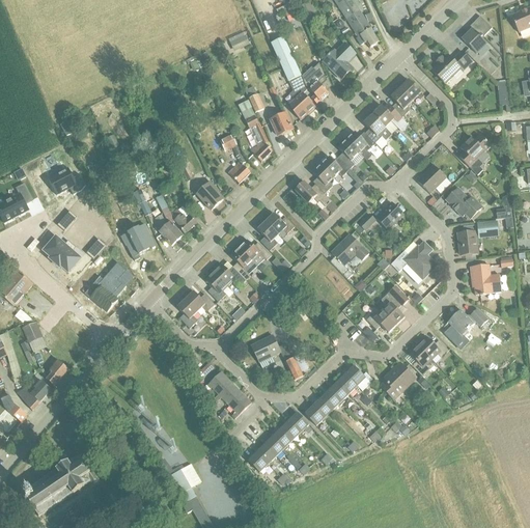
[(299,6),(307,22),(318,15),(310,0),(299,6)]
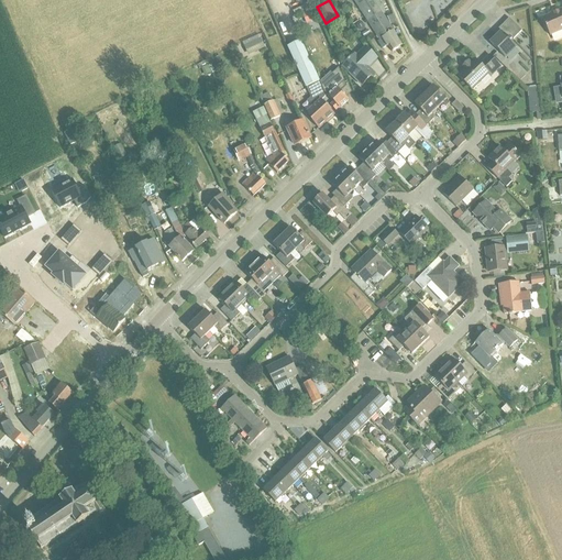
[(354,0),(379,36),(393,29),(373,0),(354,0)]
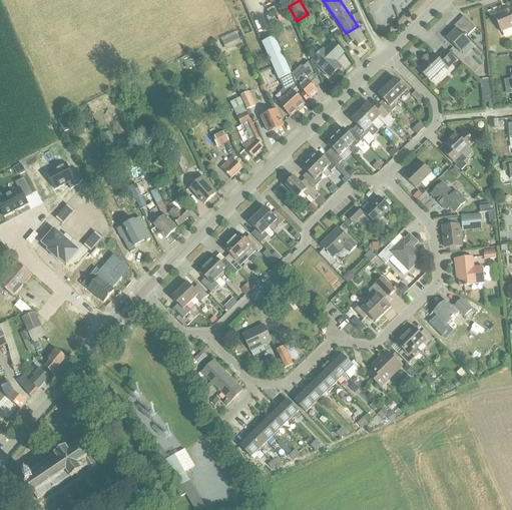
[(511,5),(493,14),(500,30),(511,24),(511,3),(511,4),(511,5)]
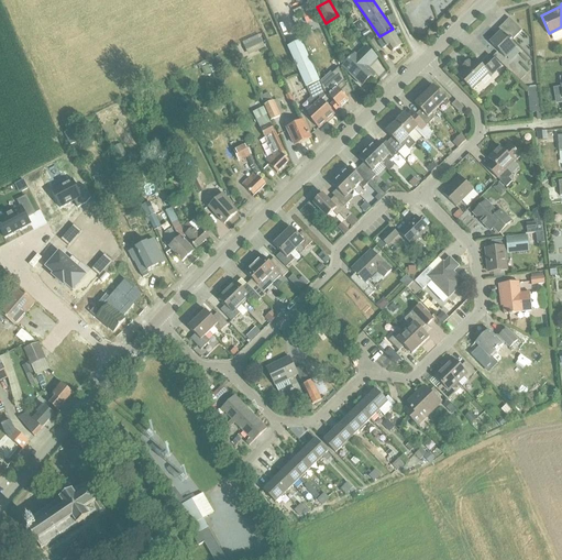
[(313,4),(301,11),(305,19),(317,13),(313,4)]
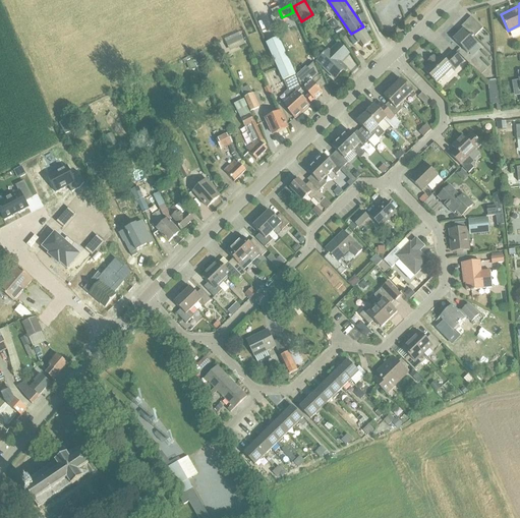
[(458,32),(453,37),(467,51),(476,42),(472,37),(477,32),(482,26),(470,14),(465,19),(460,24),(461,25),(463,27),(458,32)]
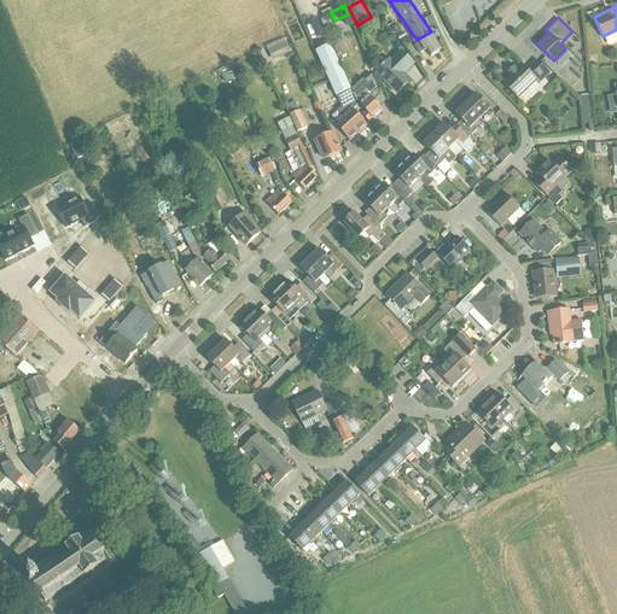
[(417,40),(414,41),(420,50),(424,47),(425,47),(430,54),(441,47),(431,31),(417,40)]
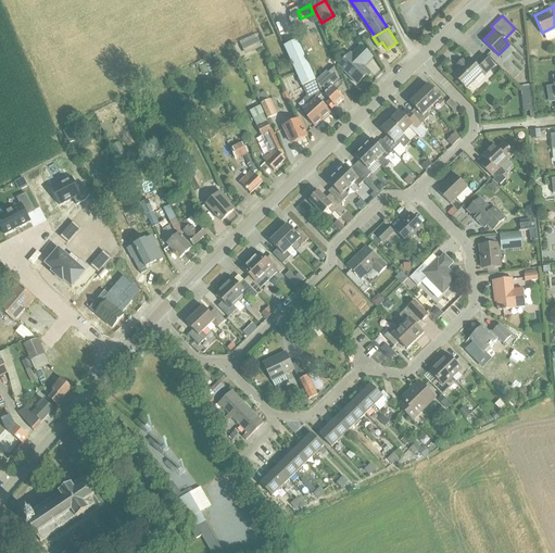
[(240,42),(244,51),(261,45),(256,35),(240,42)]
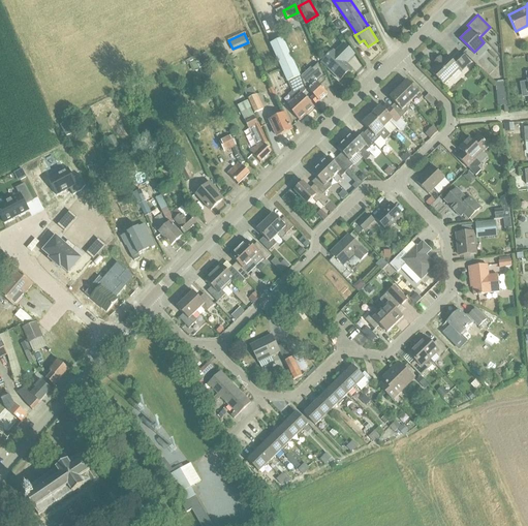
[(282,36),(270,41),(281,67),(286,79),(299,73),(289,54),(282,36)]
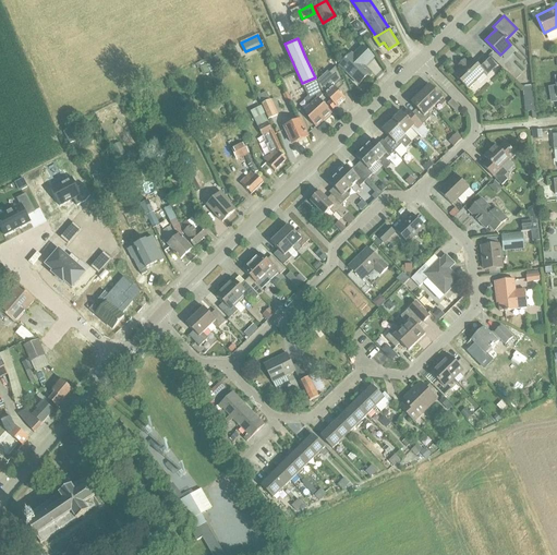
[(339,63),(358,82),(370,70),(363,64),(373,55),(362,44),(347,59),(346,57),(339,63)]
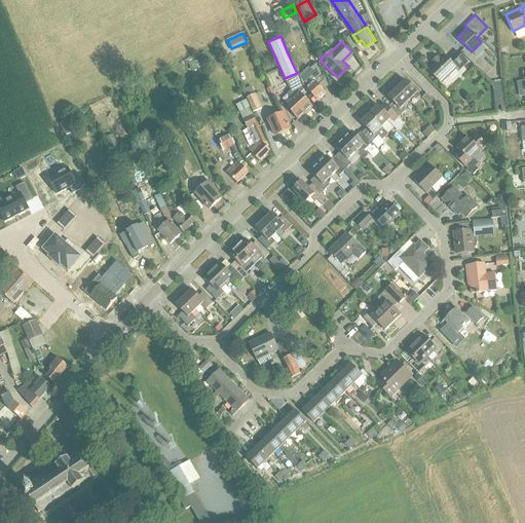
[(457,69),(467,60),(456,48),(447,58),(443,52),(439,55),(438,53),(430,60),(433,62),(426,68),(441,81),(449,74),(447,72),(454,65),(457,69)]
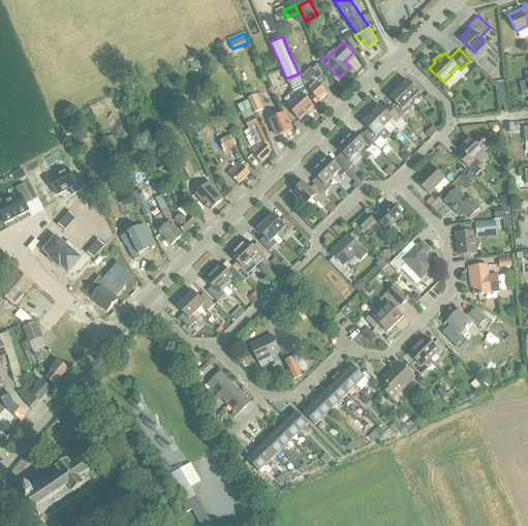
[(188,63),(191,69),(202,65),(196,54),(193,56),(192,54),(184,58),(187,63),(188,63)]
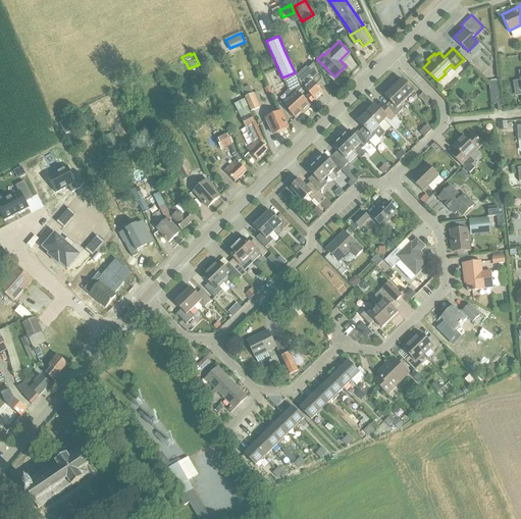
[(315,82),(321,76),(313,60),(307,66),(306,65),(299,72),(297,75),(301,83),(309,92),(307,95),(312,100),(314,97),(315,98),(322,90),(320,88),(315,82)]
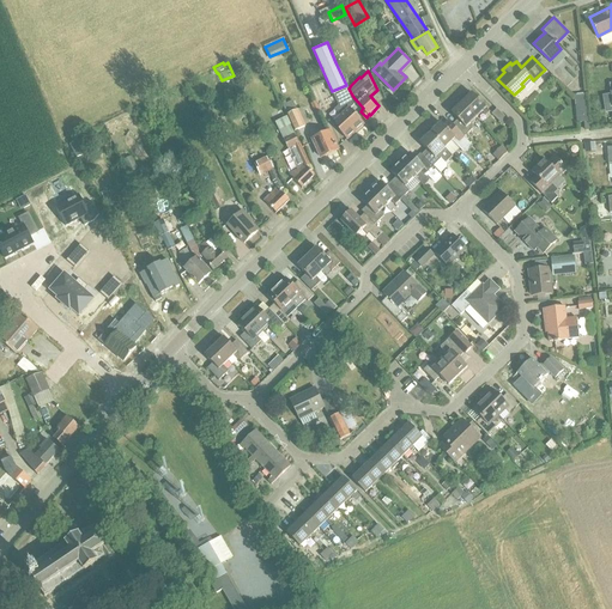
[(346,85),(332,91),(338,104),(334,107),(340,114),(335,119),(341,126),(339,128),(347,136),(363,120),(350,105),(353,102),(346,85)]
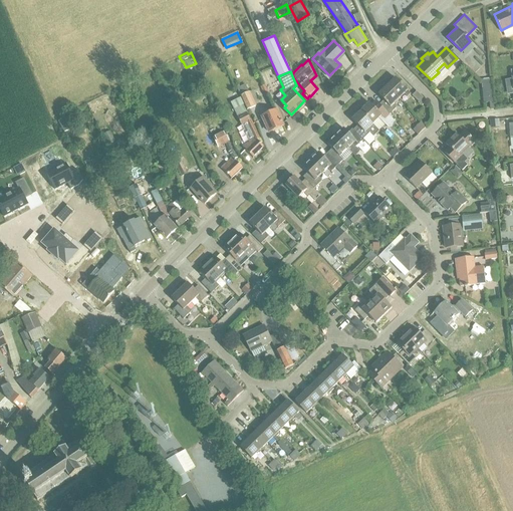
[(397,74),(387,83),(399,95),(405,89),(408,92),(411,89),(397,74)]
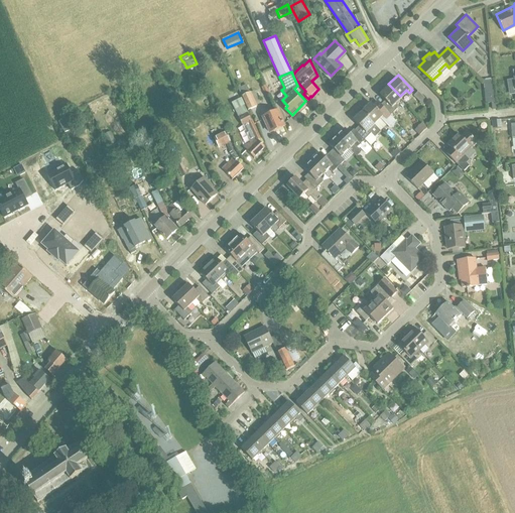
[(490,100),(491,108),(497,107),(493,76),(482,77),(485,101),(490,100)]
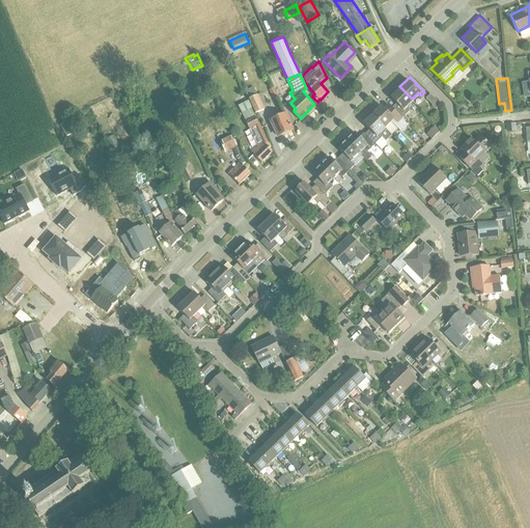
[(245,88),(249,96),(255,111),(263,107),(257,92),(256,93),(252,84),(245,88)]
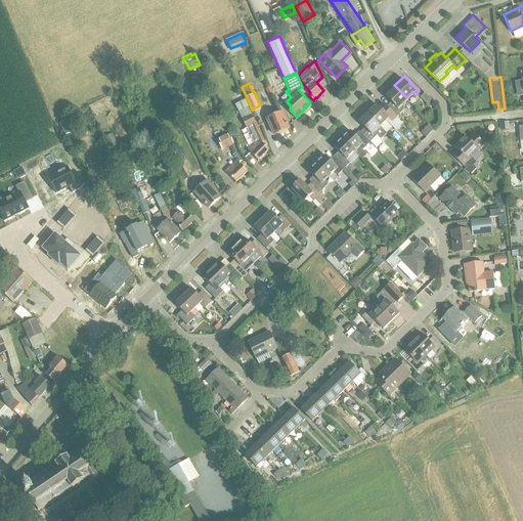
[(391,98),(386,102),(396,114),(405,105),(401,101),(406,97),(394,85),(386,93),(391,98)]
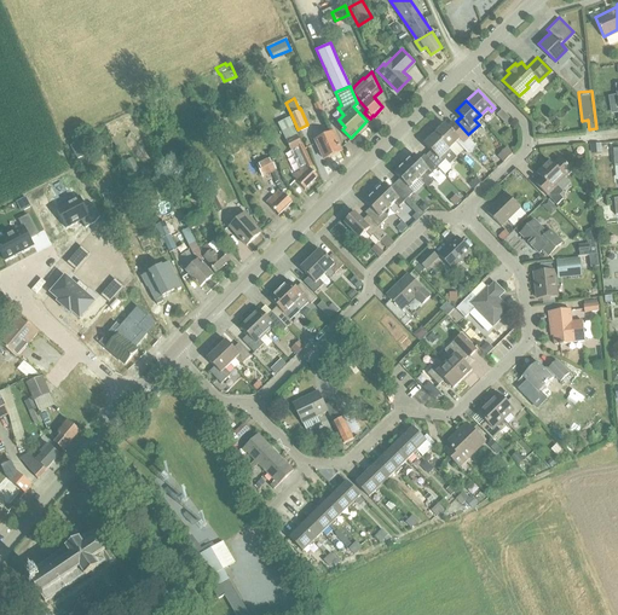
[(497,111),(508,123),(513,119),(502,106),(497,111)]
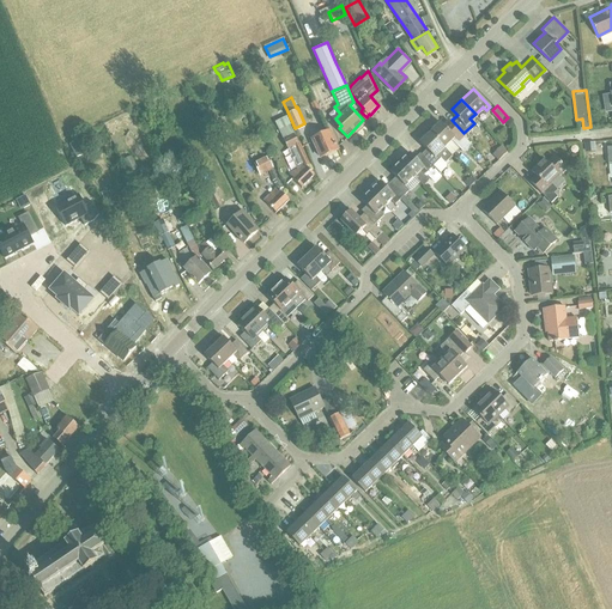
[(441,119),(430,128),(453,152),(460,145),(455,140),(464,133),(452,120),(447,125),(441,119)]
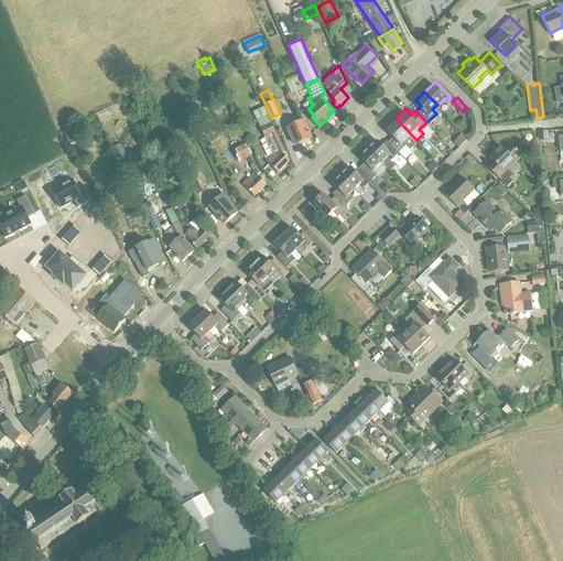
[(266,112),(257,117),(273,153),(267,161),(278,171),(290,159),(282,150),(284,149),(275,130),(274,130),(266,112)]
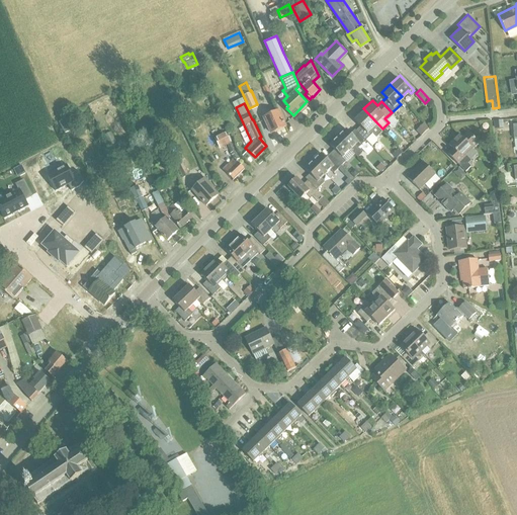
[(360,122),(356,126),(367,138),(366,139),(371,144),(377,138),(377,136),(376,135),(382,129),(363,108),(355,117),(360,122)]
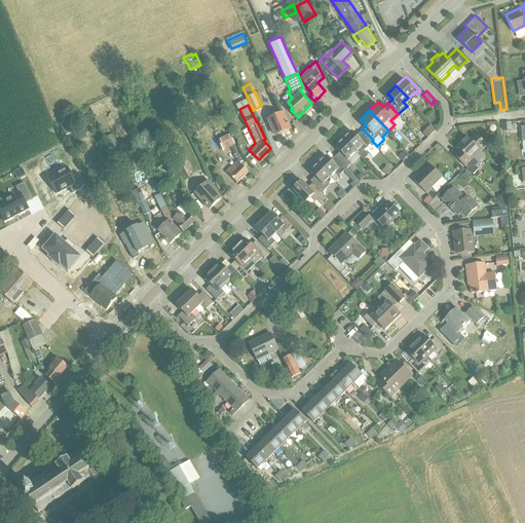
[(268,118),(275,133),(290,125),(283,111),(268,118)]
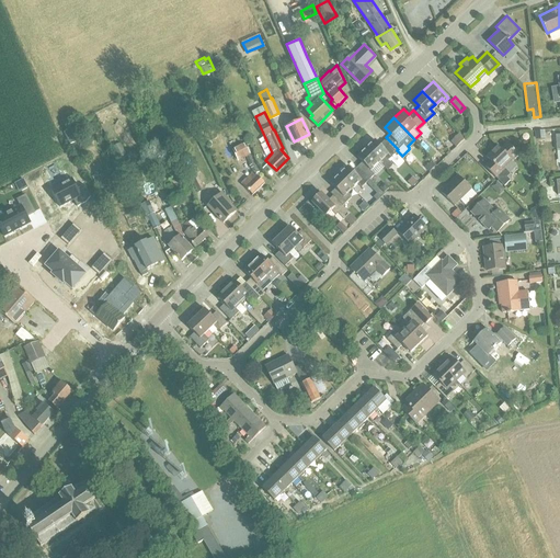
[(452,139),(456,144),(465,136),(460,131),(452,139)]
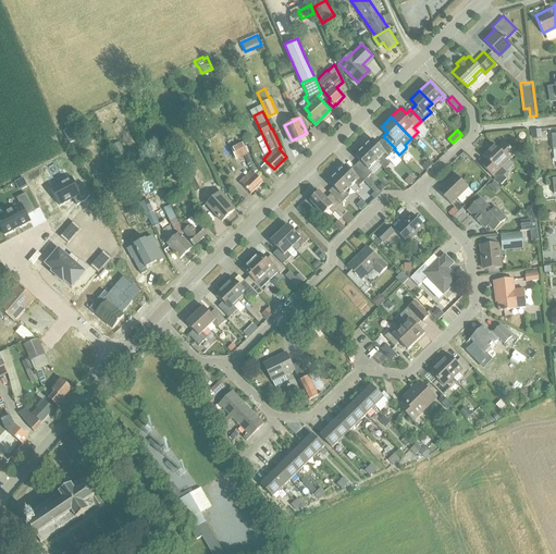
[(372,135),(365,143),(385,164),(390,161),(385,157),(394,149),(395,148),(383,136),(378,140),(377,139),(372,135)]
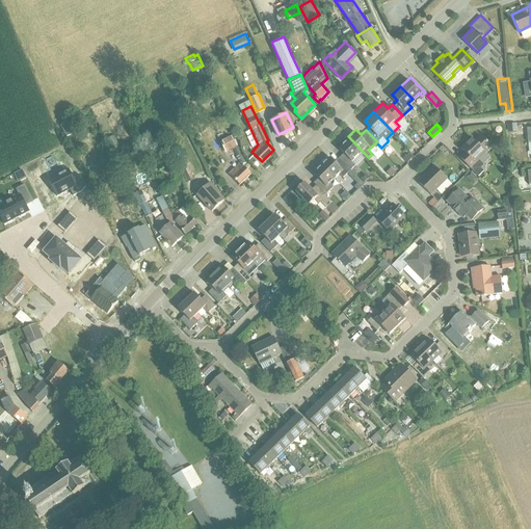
[(233,177),(240,183),(251,173),(243,163),(245,162),(234,134),(221,140),(226,150),(234,147),(240,161),(229,173),(233,177)]
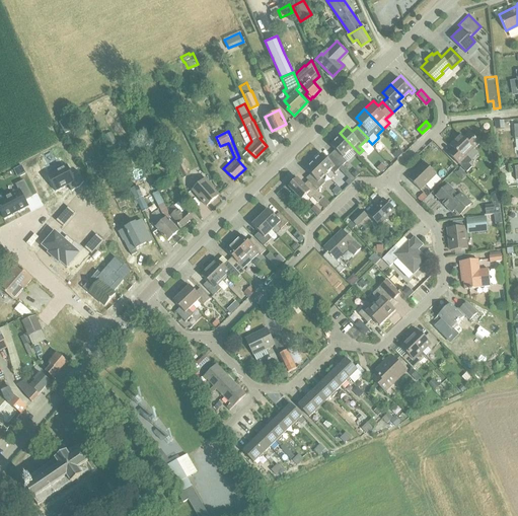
[(466,153),(473,147),(479,141),(468,131),(463,136),(459,132),(449,142),(458,152),(453,156),(465,169),(471,164),(470,164),(472,162),(472,160),(466,153)]
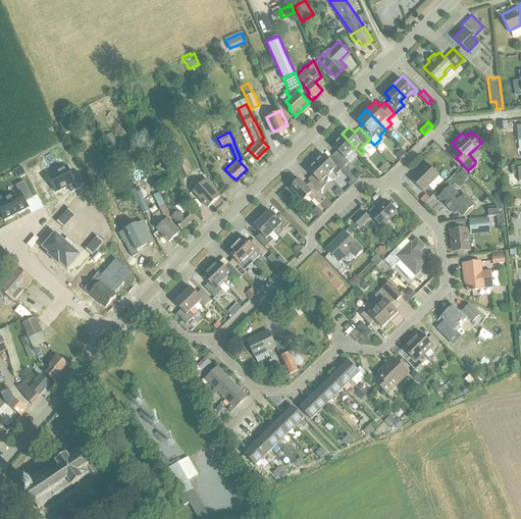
[(337,147),(332,151),(345,164),(349,159),(346,155),(352,149),(359,156),(361,154),(342,134),(332,142),(337,147)]
